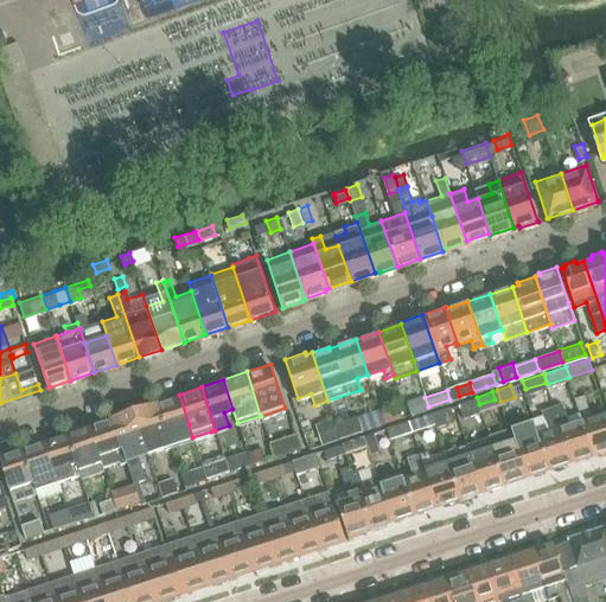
[(605,412),(592,417),(584,394),(574,397),(579,410),(593,454),(600,452),(600,454),(605,452),(605,412)]
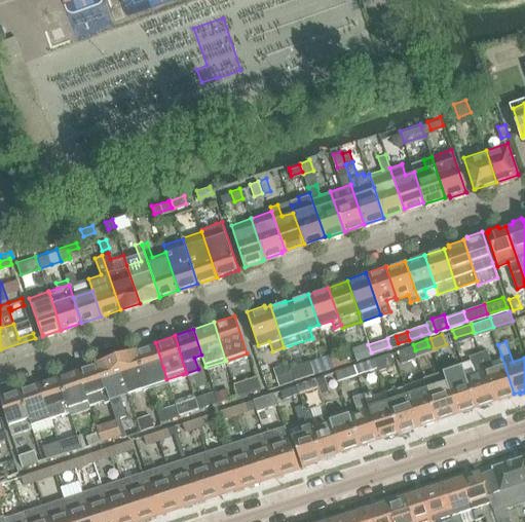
[(166,379),(163,368),(155,342),(136,348),(147,385),(166,379)]
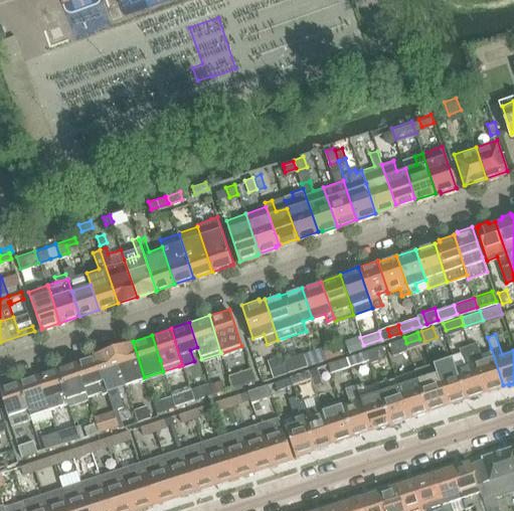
[(363,345),(360,337),(360,335),(345,340),(348,350),(363,345)]
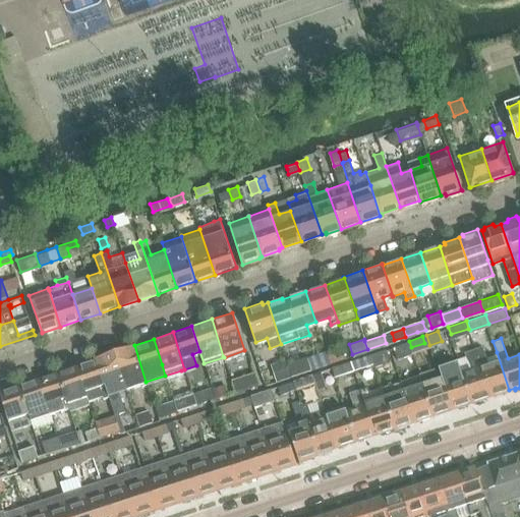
[(411,347),(409,341),(395,345),(398,356),(412,352),(411,347)]
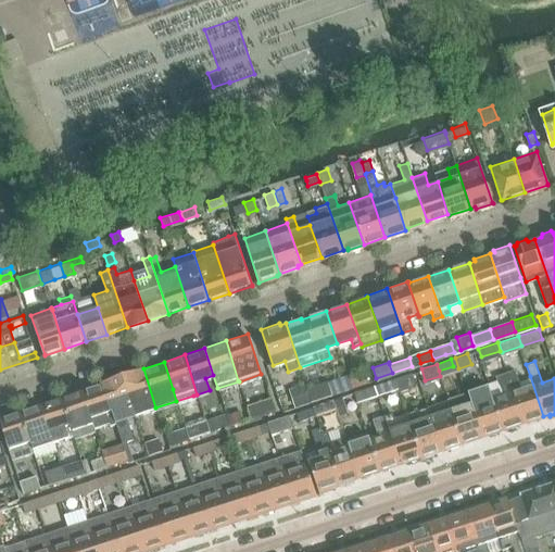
[(543,416),(530,376),(519,379),(516,367),(506,371),(522,421),(528,419),(529,421),(543,416)]
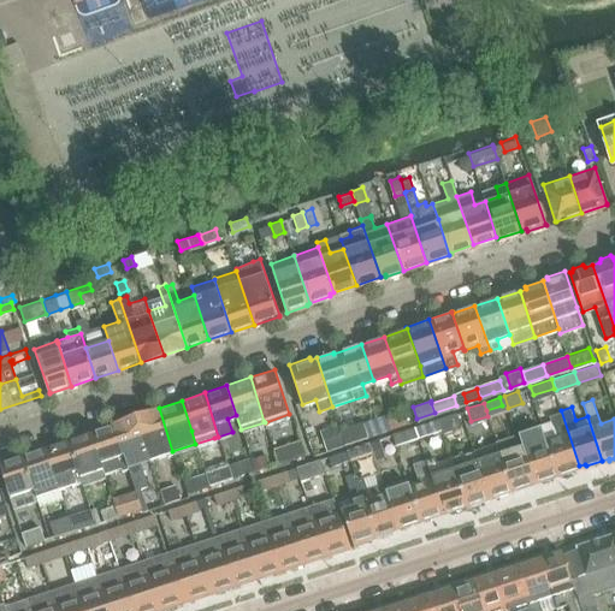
[(169,454),(172,451),(159,408),(136,415),(146,446),(149,457),(167,451),(169,454)]
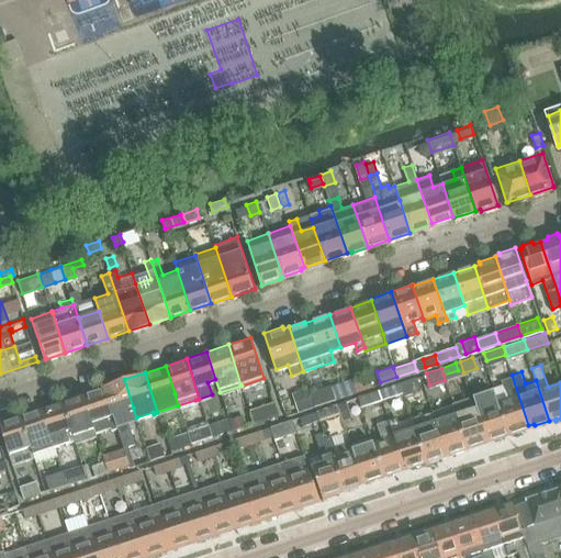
[(351,380),(355,390),(370,384),(367,375),(351,380)]
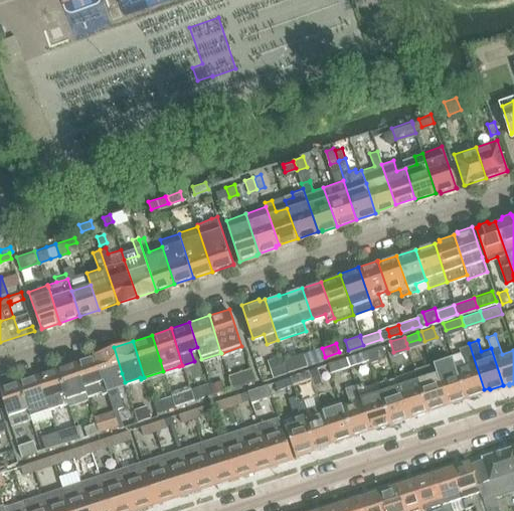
[(367,349),(369,355),(371,360),(386,354),(382,343),(367,349)]
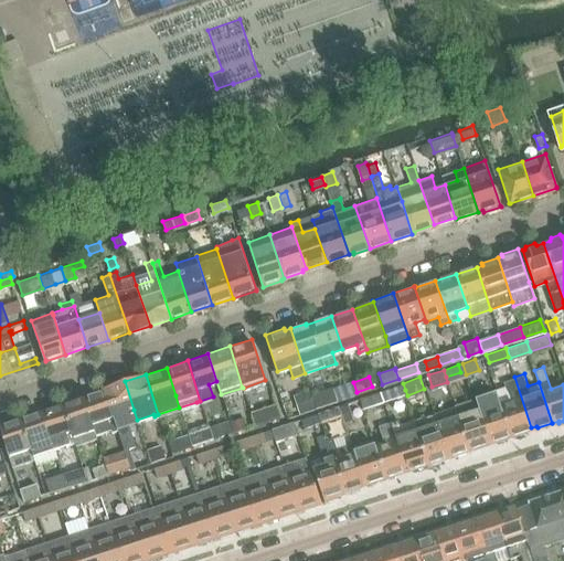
[(499,401),(510,434),(531,427),(514,377),(504,380),(508,389),(497,392),(500,401),(499,401)]
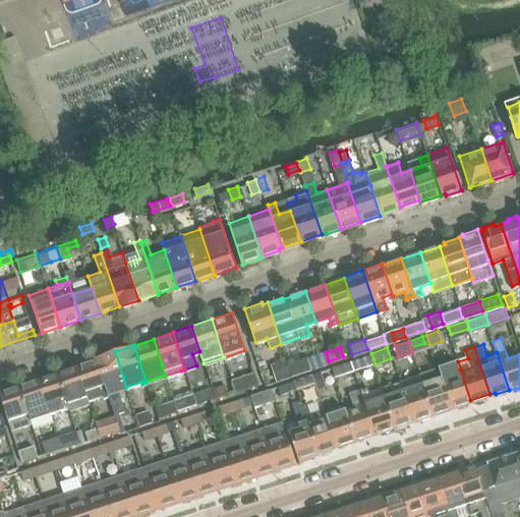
[(123,378),(115,351),(96,357),(108,396),(109,396),(117,417),(127,414),(119,390),(126,387),(123,378)]
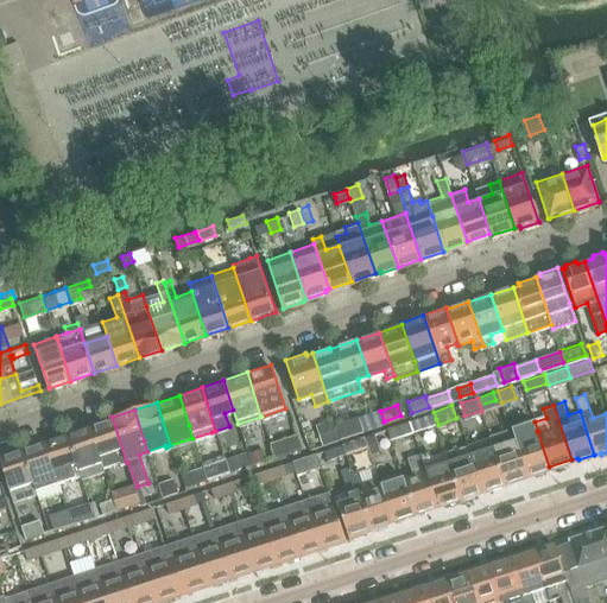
[(380,410),(358,417),(361,429),(384,421),(380,411),(380,410)]
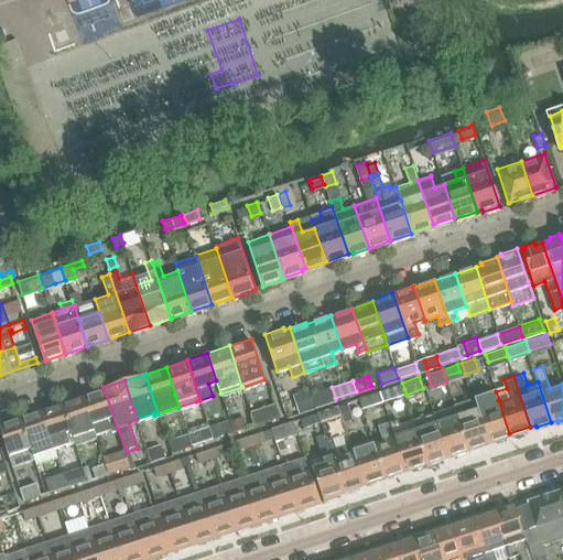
[(401,383),(380,389),(380,390),(383,400),(404,392),(401,383)]
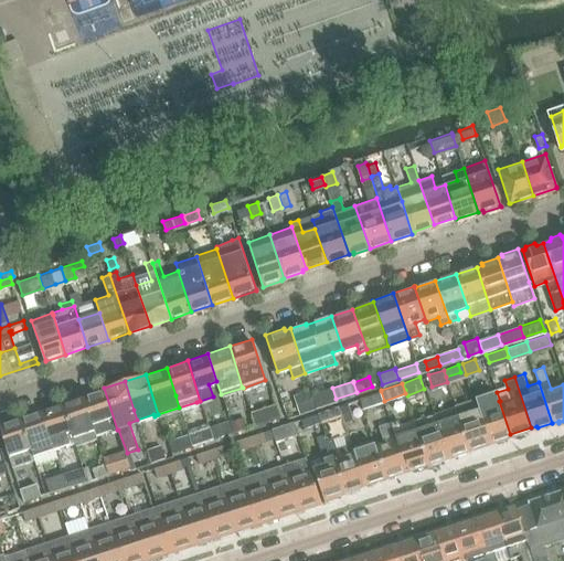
[(337,400),(336,399),(332,388),(331,385),(310,392),(315,405),(316,406),(337,400)]
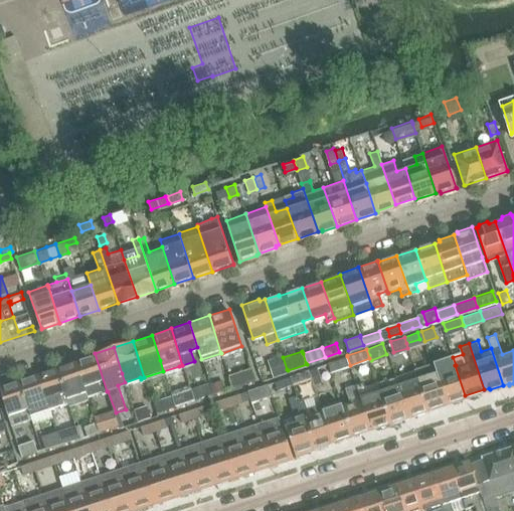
[(74,360),(87,398),(89,397),(88,394),(102,389),(103,392),(107,391),(95,353),(74,360)]
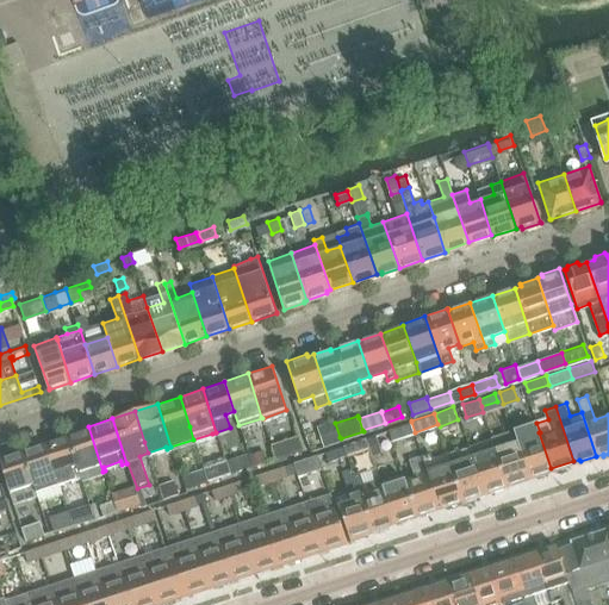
[(334,419),(317,424),(323,443),(329,441),(340,437),(335,423),(334,419)]
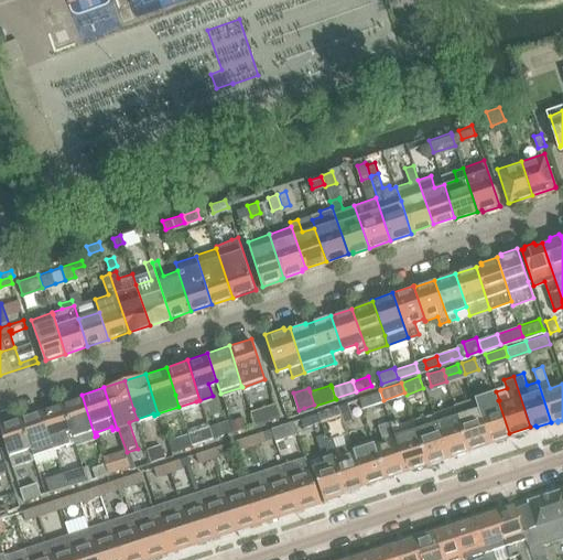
[(377,390),(370,392),(374,402),(381,399),(378,390),(377,390)]
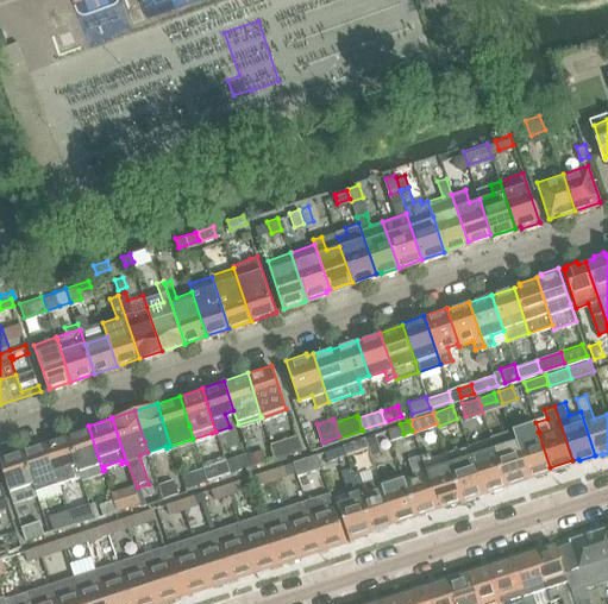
[(82,477),(102,471),(88,426),(67,433),(80,474),(81,473),(82,477)]
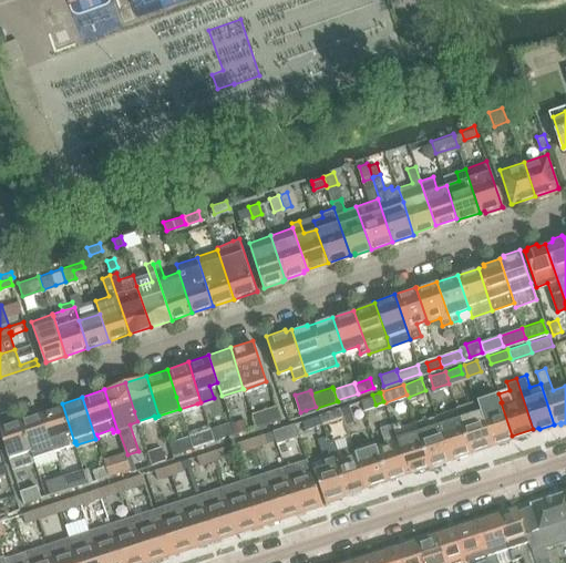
[(476,399),(491,443),(512,436),(501,402),(490,406),(486,399),(479,401),(477,398),(476,399)]
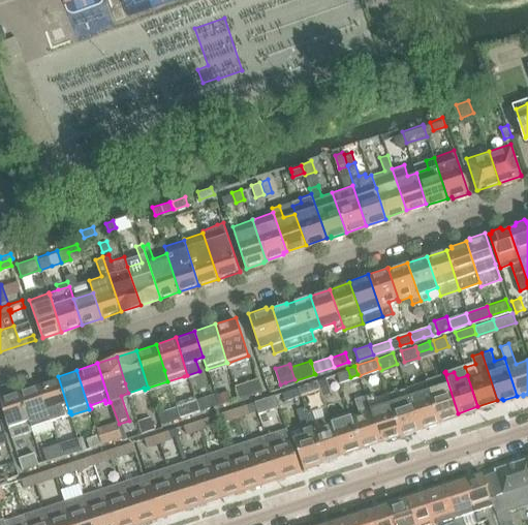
[(425,380),(439,422),(440,421),(439,419),(458,413),(444,372),(426,377),(427,379),(425,380)]
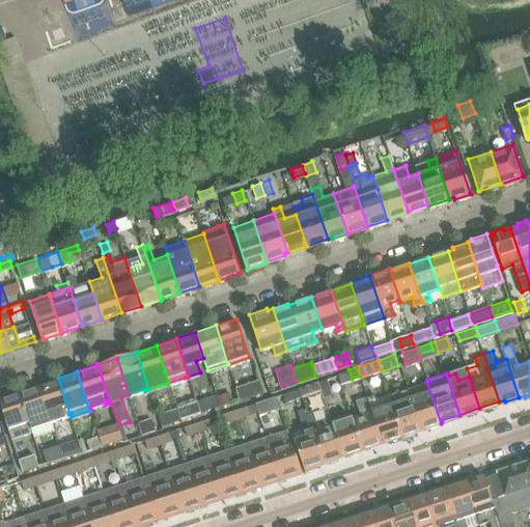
[(38,384),(50,420),(70,414),(58,378),(38,384)]
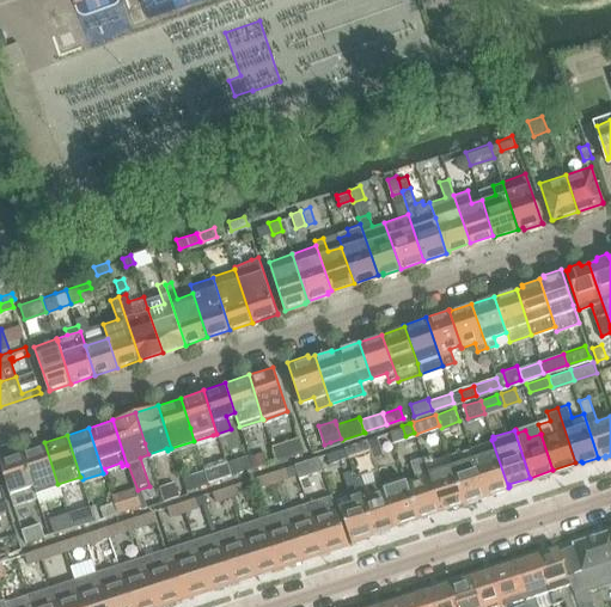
[(269,435),(250,441),(254,453),(274,447),(269,435)]
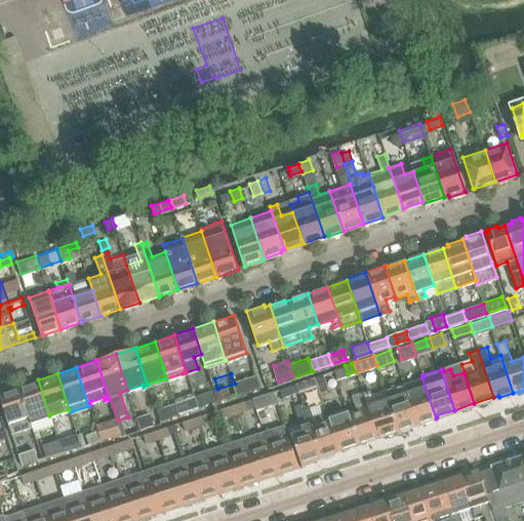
[(256,373),(247,376),(251,388),(259,385),(256,373)]
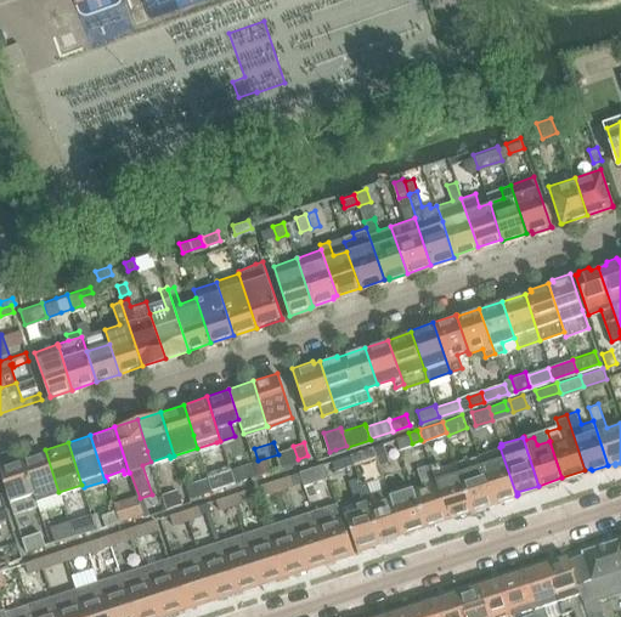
[(382,442),(373,446),(379,462),(388,458),(382,442)]
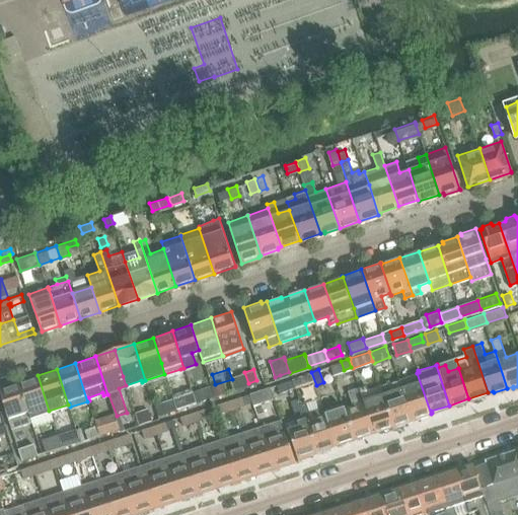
[(398,379),(412,420),(431,414),(417,373),(398,379)]
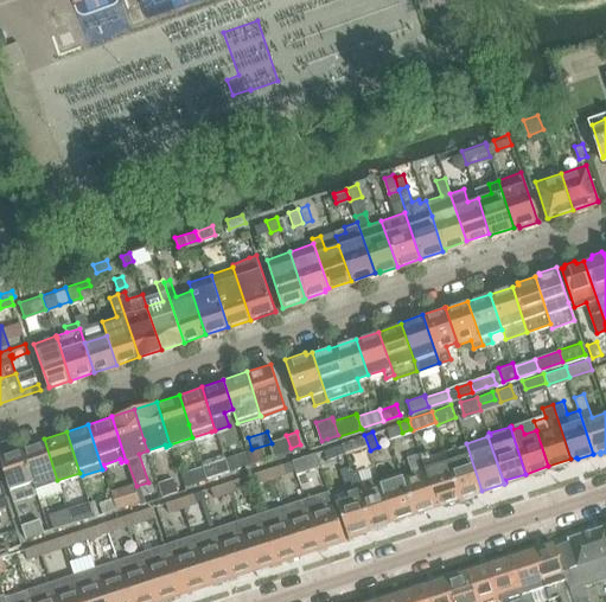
[(346,453),(359,448),(356,437),(343,442),(345,450),(346,453)]
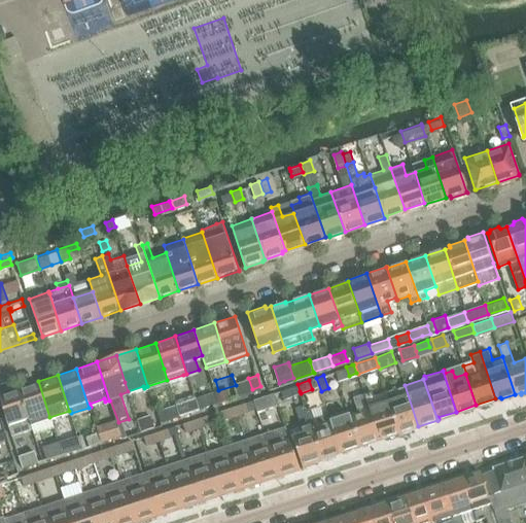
[(49,417),(38,381),(19,388),(31,427),(32,426),(31,423),(49,417)]
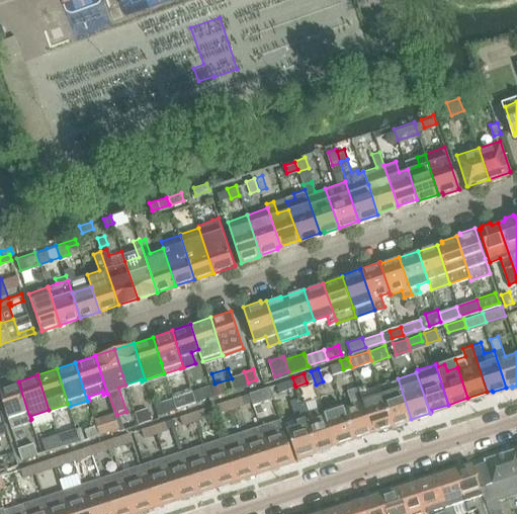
[(294,384),(292,377),(277,382),(279,390),(294,384)]
